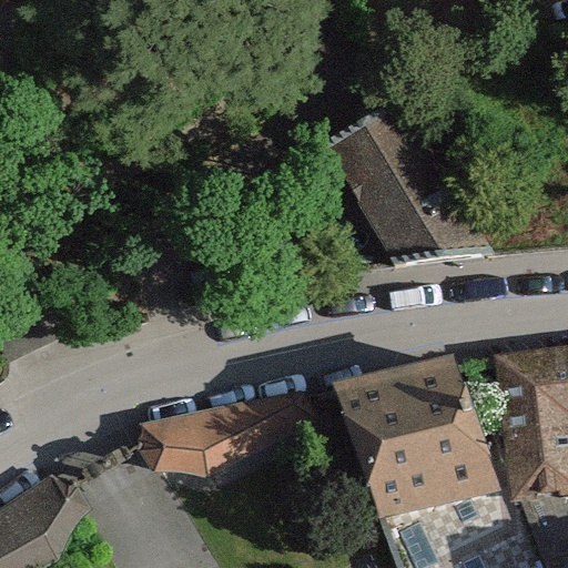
[(417,100),(327,143),(395,264),(494,252),(417,100)]
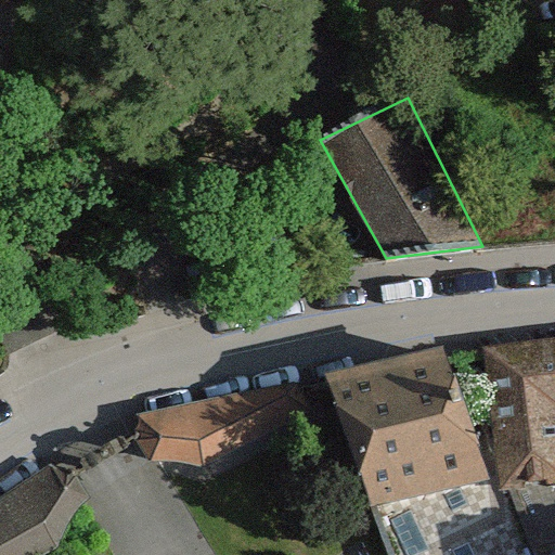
[(494,482),(554,485),(554,344),(479,351),(494,482)]
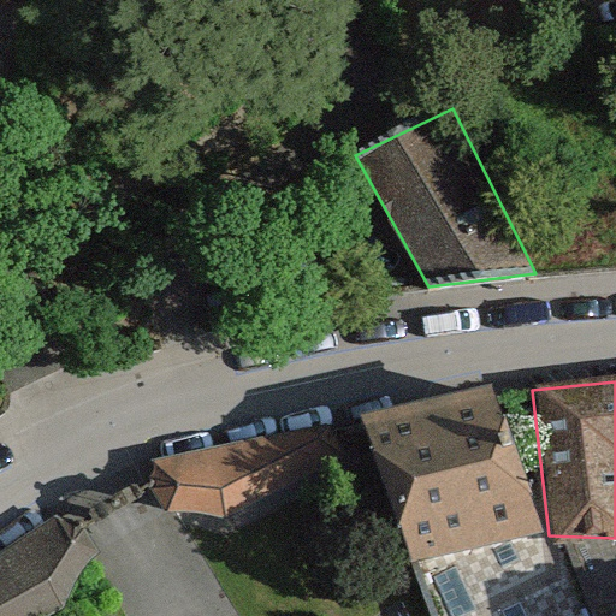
[(413,562),(549,535),(491,383),(360,416),(413,562)]
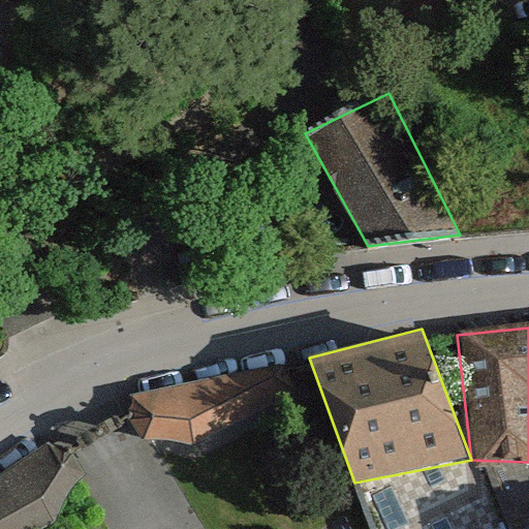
[(287,383),(137,416),(143,447),(199,464),(291,412),(287,383)]
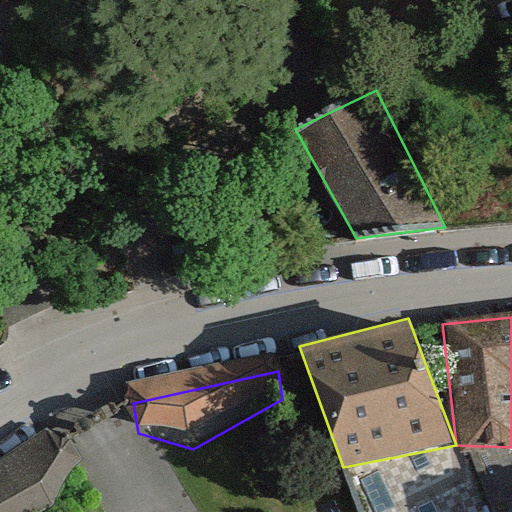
[(69,511),(93,475),(63,444),(0,483),(0,511),(69,511)]
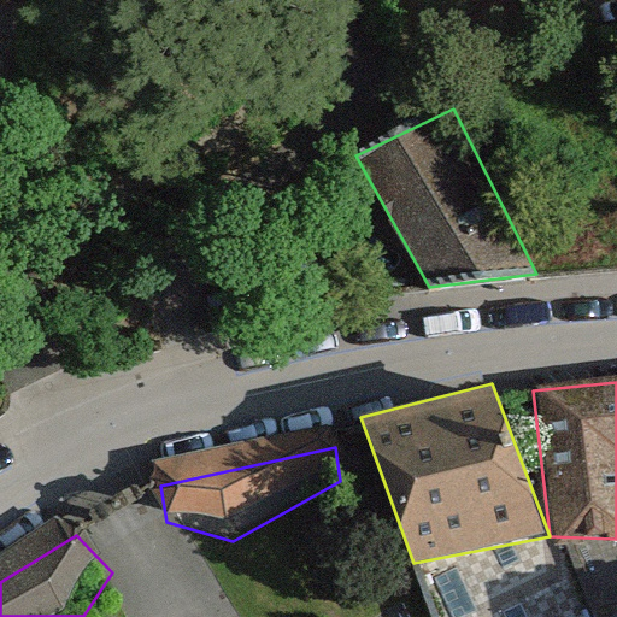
[(434,616),(588,616),(550,536),(413,563),(434,616)]
